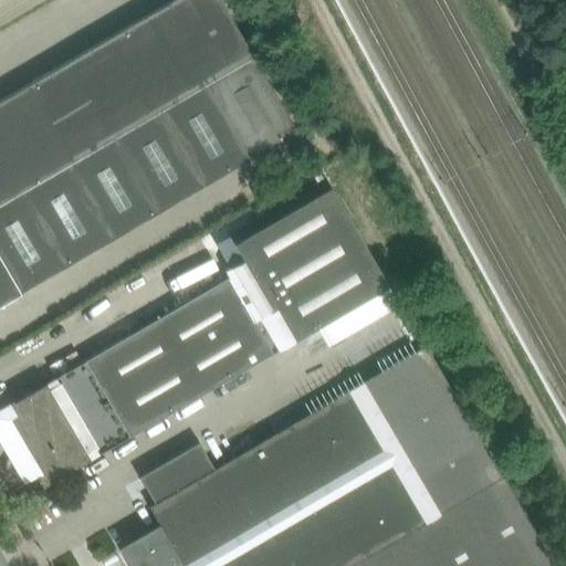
[(0,202),(253,56),(220,0),(174,0),(0,101),(0,202)]
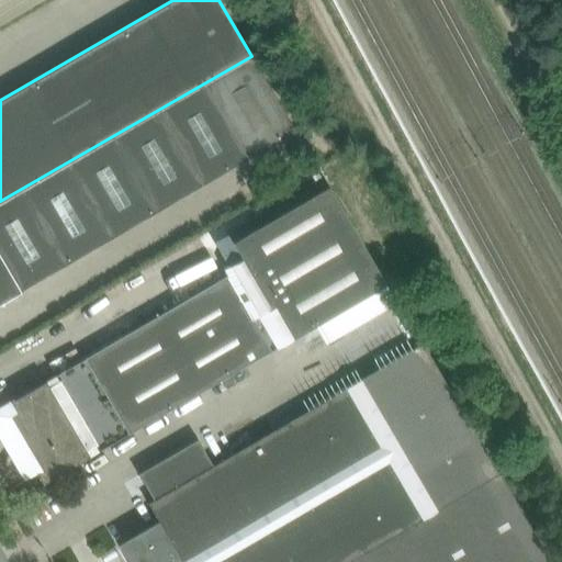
[(0,255),(21,291),(295,131),(251,56),(0,201),(0,255)]
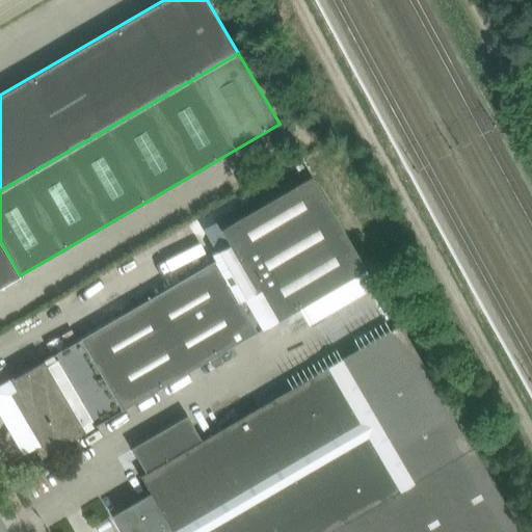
[(217,250),(211,255),(215,261),(257,331),(276,320),(365,268),(311,176),(220,229),(229,244),(217,250)]
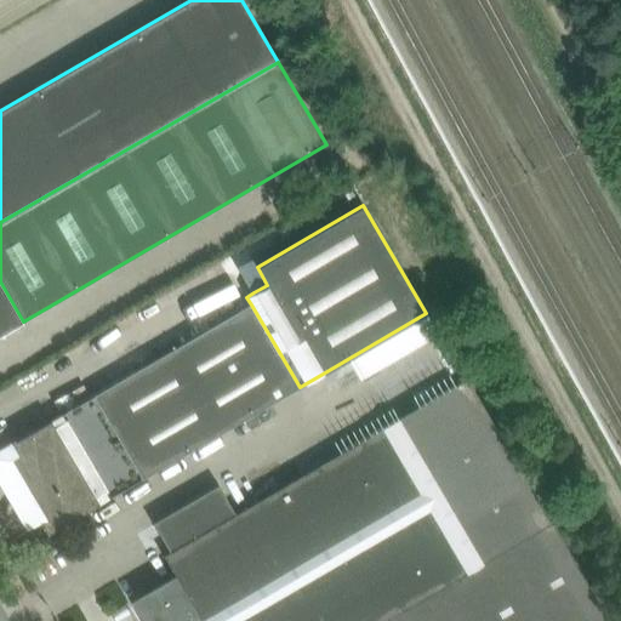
[(0,334),(23,322),(0,281),(0,334)]
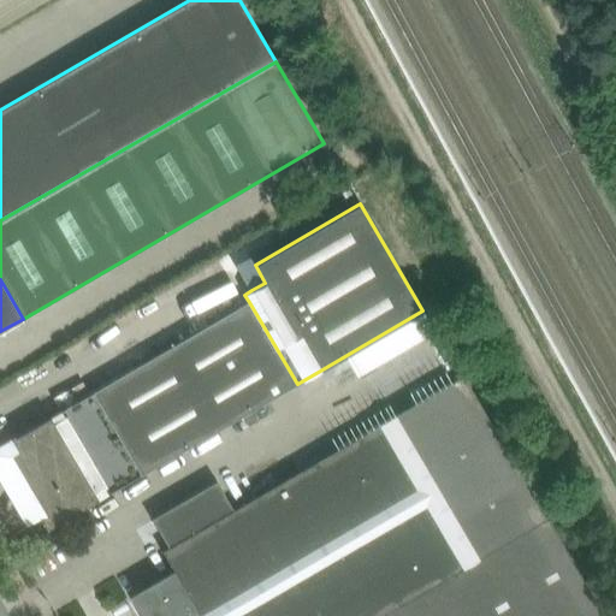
[(18,451),(11,455),(46,514),(40,517),(42,522),(47,529),(67,517),(142,474),(297,384),(249,302),(147,361),(93,392),(33,427),(11,439),(18,451)]
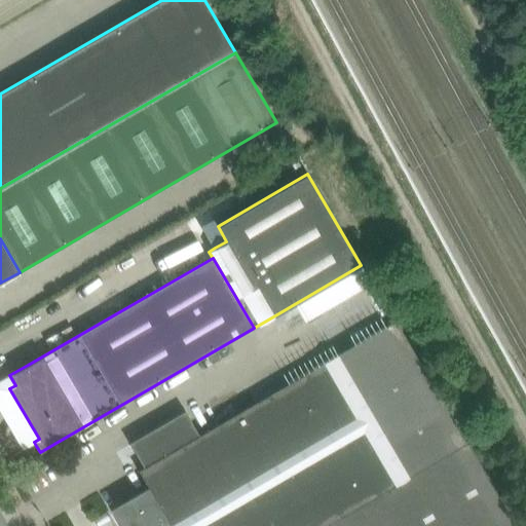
[(199,436),(143,467),(138,471),(148,488),(170,525),(325,525),(466,444),(395,321),(313,367),(314,368),(199,436)]
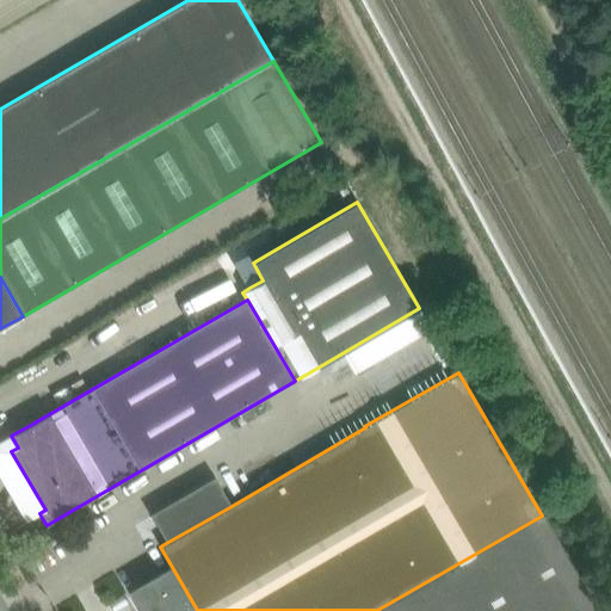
[(149,514),(166,543),(232,506),(215,476),(149,514)]
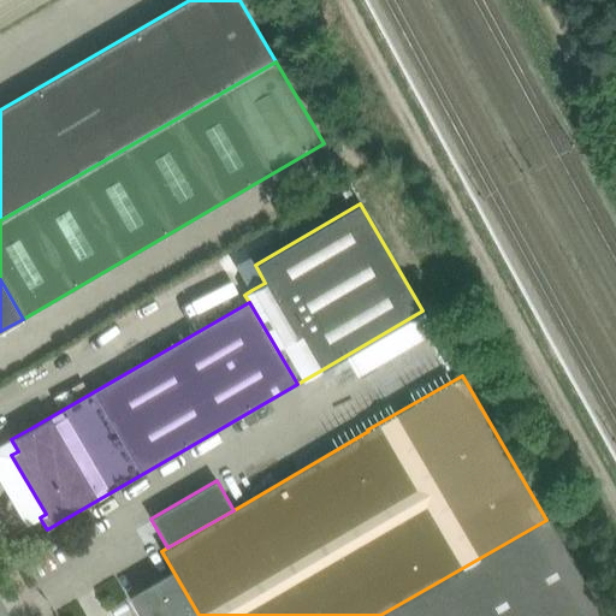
[(604,615),(548,519),(546,520),(380,615),(604,615)]
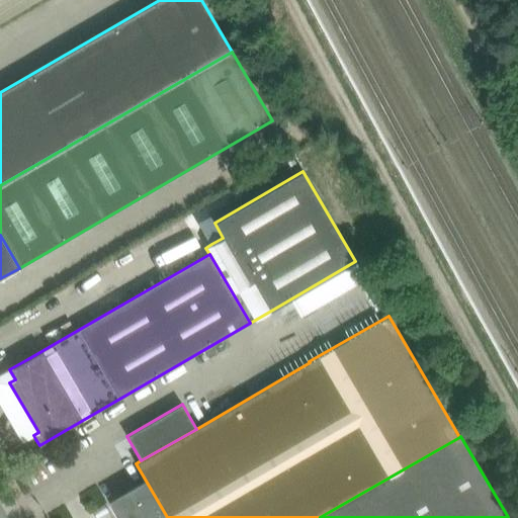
[(167,517),(146,481),(110,501),(119,517),(167,517)]
